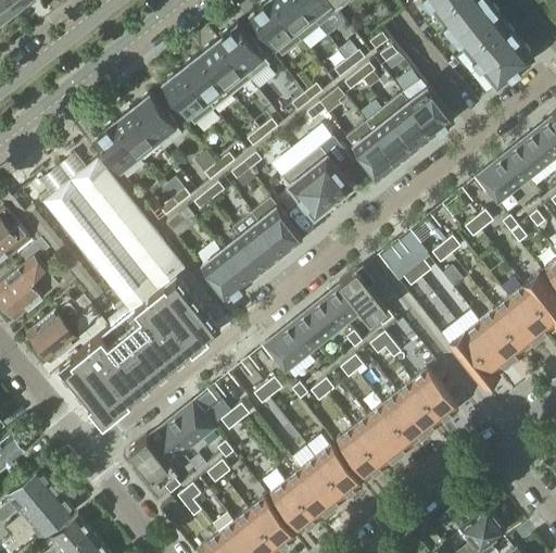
[(0,0),(0,24),(19,10),(10,0),(0,0)]
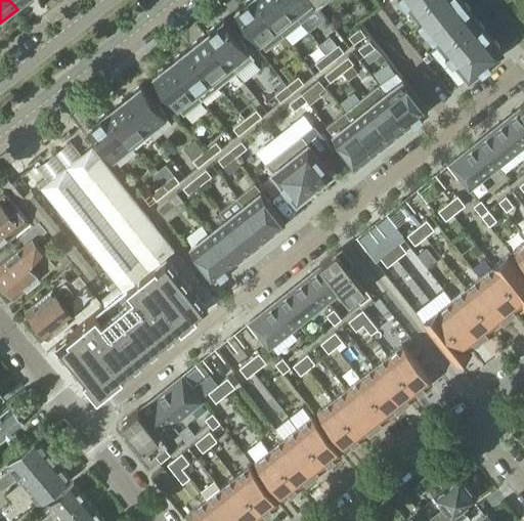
[(9,0),(17,9),(30,0),(9,0)]
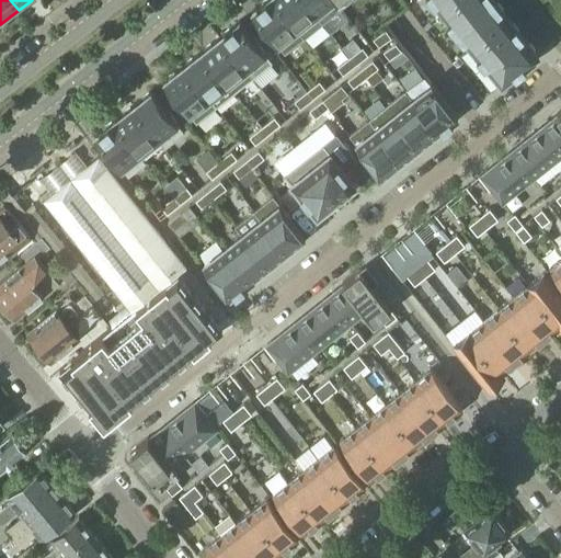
[(271,0),(270,0),(252,15),(277,48),(297,33),(271,0)]
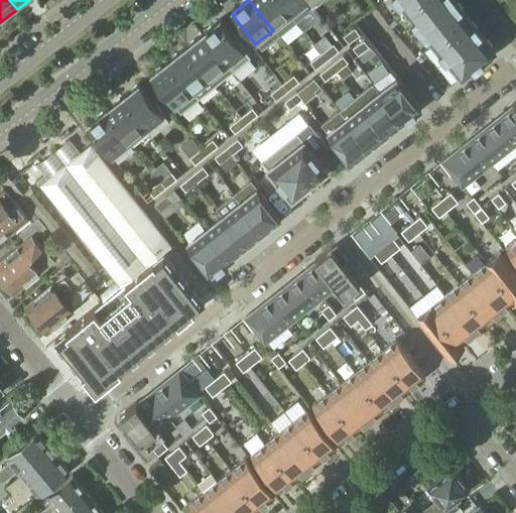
[(277,0),(249,0),(273,30),(290,16),(277,0)]
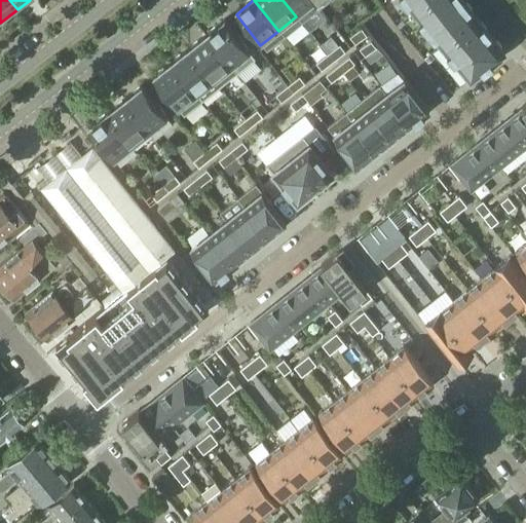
[(311,0),(283,0),(296,16),(313,3),(311,0)]
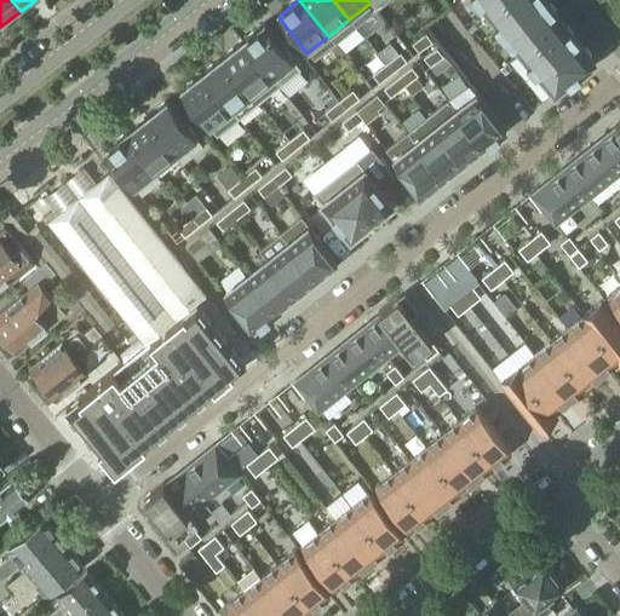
[(477,0),(554,96),(595,63),(544,0),(477,0)]
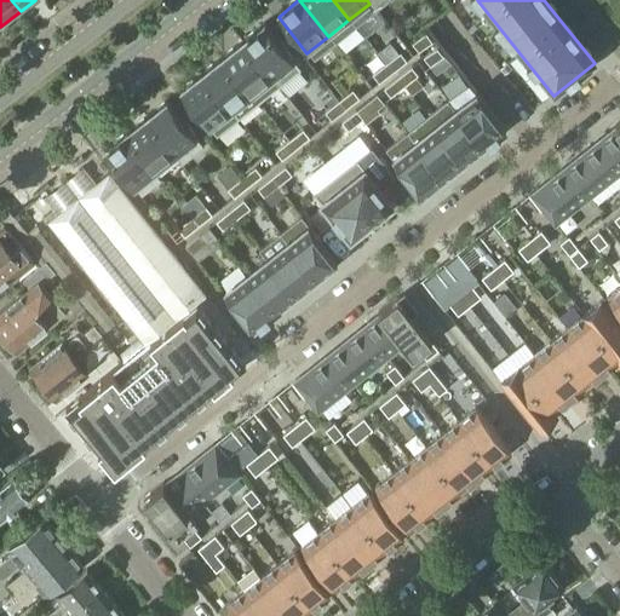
[(265,27),(244,44),(280,90),(300,73),(265,27)]
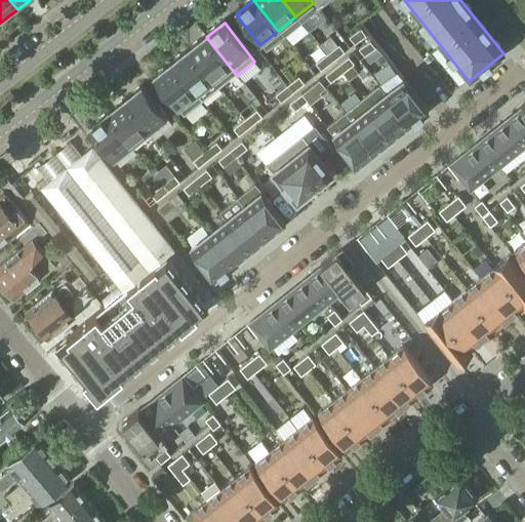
[(361,30),(349,40),(355,46),(366,37),(361,30)]
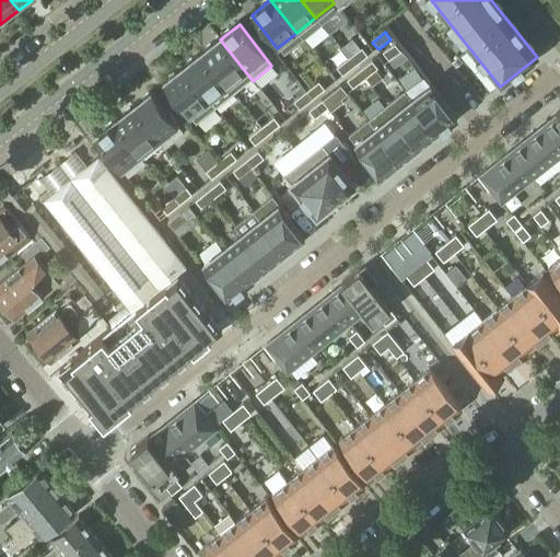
[(220,39),(201,55),(234,95),(253,81),(220,39)]
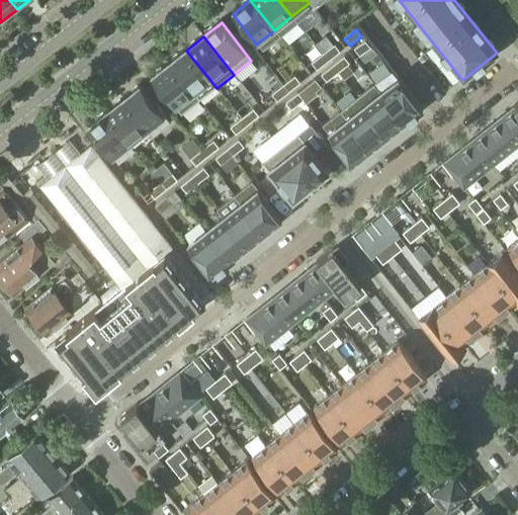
[(365,41),(354,51),(359,58),(371,49),(365,41)]
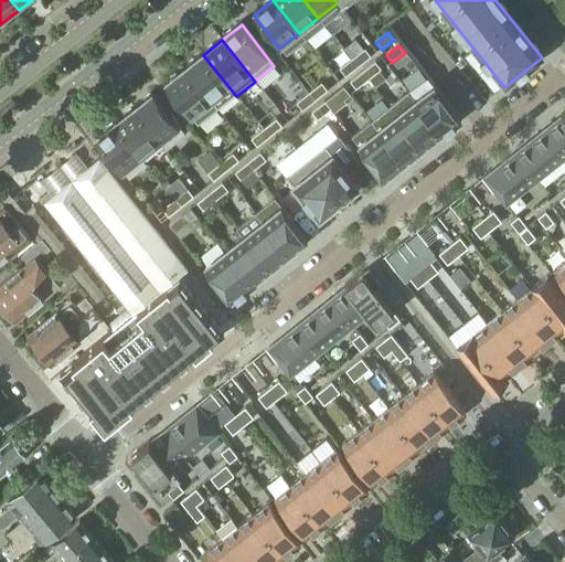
[(365,51),(352,61),(359,69),(371,59),(365,51)]
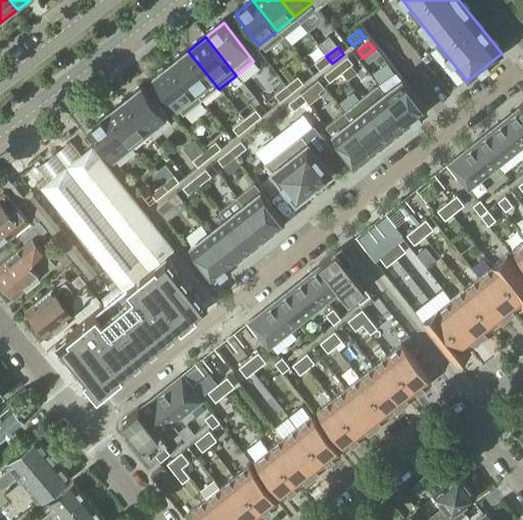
[(188,51),(171,64),(194,95),(195,95),(201,103),(219,89),(188,51)]
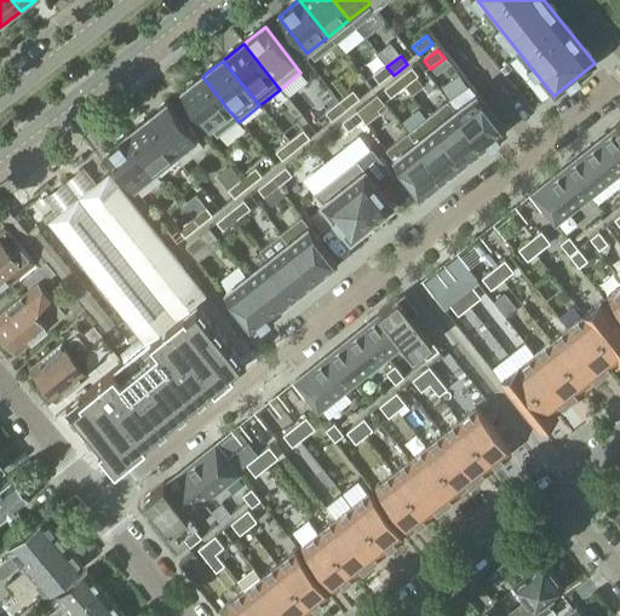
[(386,67),(373,78),(379,86),(394,75),(386,67)]
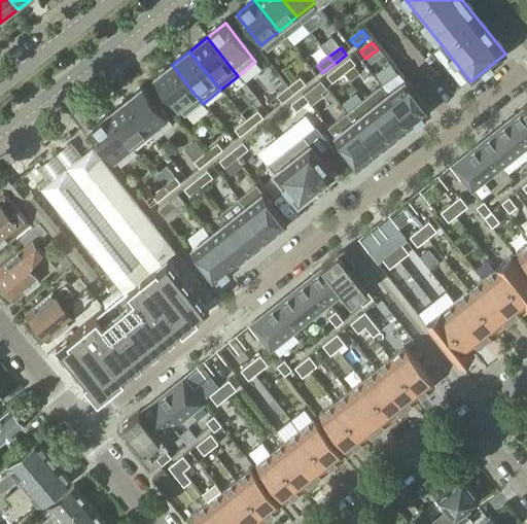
[(350,60),(338,69),(344,76),(355,67),(350,60)]
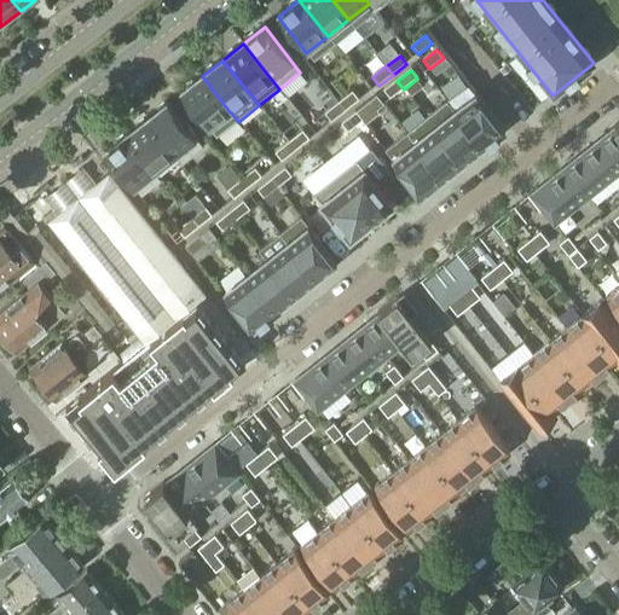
[(202,76),(180,93),(217,139),(237,122),(230,112),(202,76)]
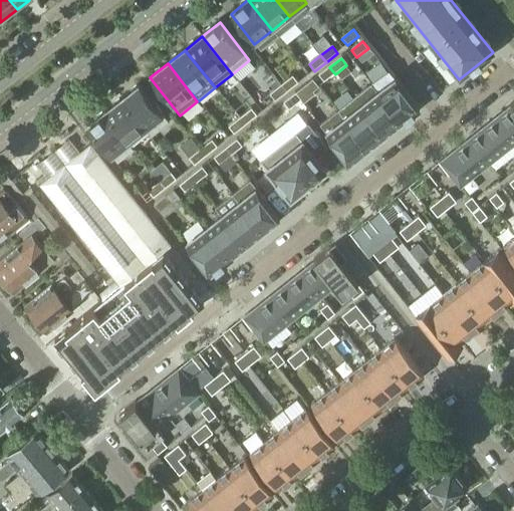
[(329,67),(318,76),(324,83),(335,74),(329,67)]
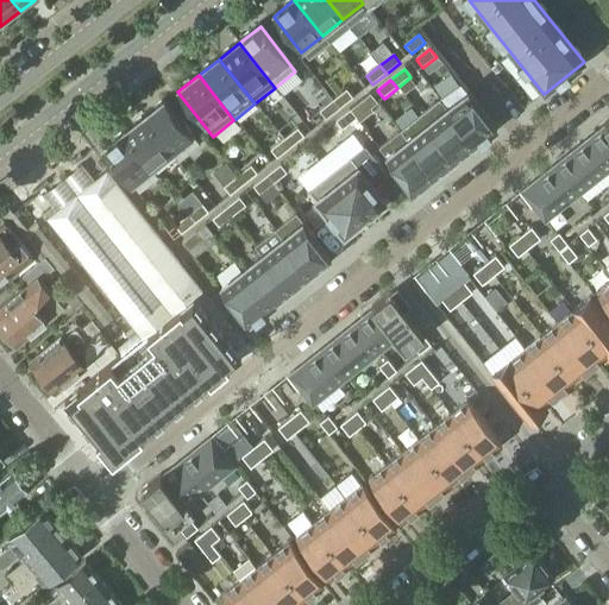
[(476,145),(497,130),(462,84),(441,101),(449,109),(476,145)]
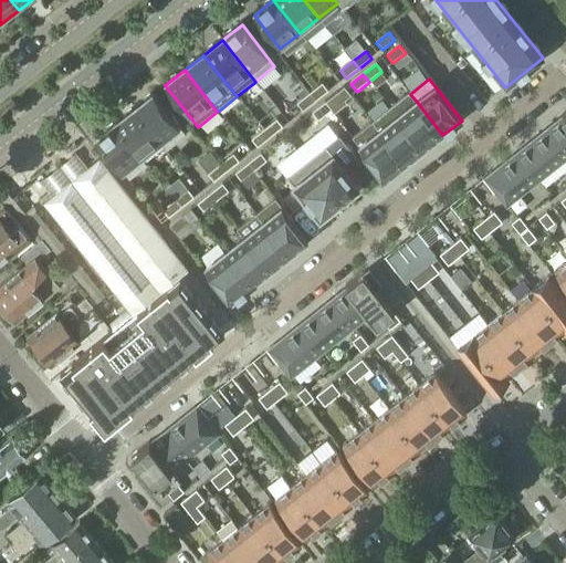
[(322,85),(310,95),(315,103),(328,93),(322,85)]
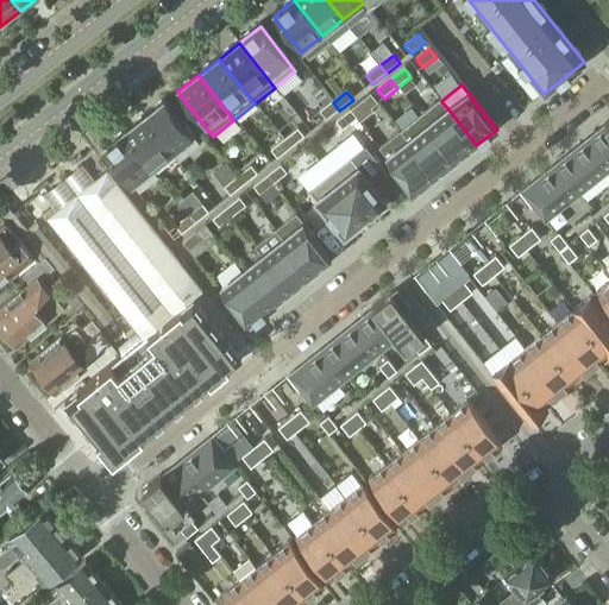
[(180,164),(200,147),(164,102),(144,119),(173,155),(180,164)]
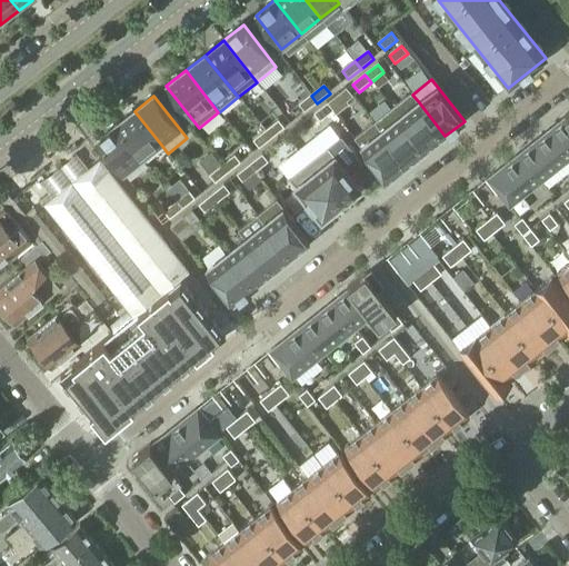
[(298,106),(305,113),(317,103),(311,96),(298,106)]
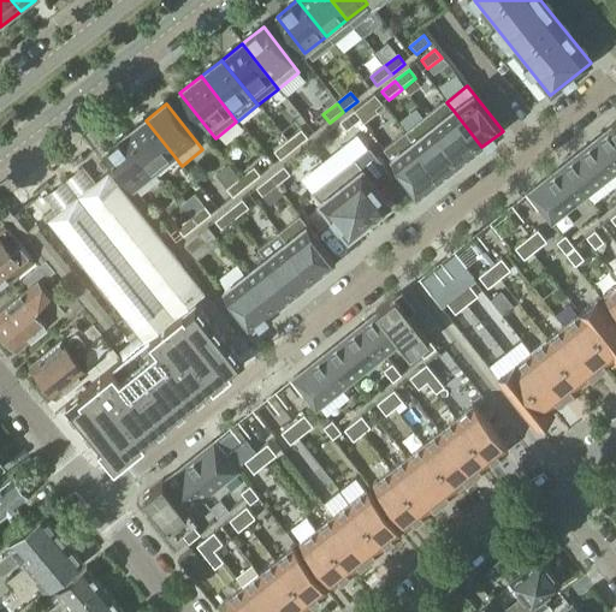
[(367,104),(354,114),(360,123),(374,112),(367,104)]
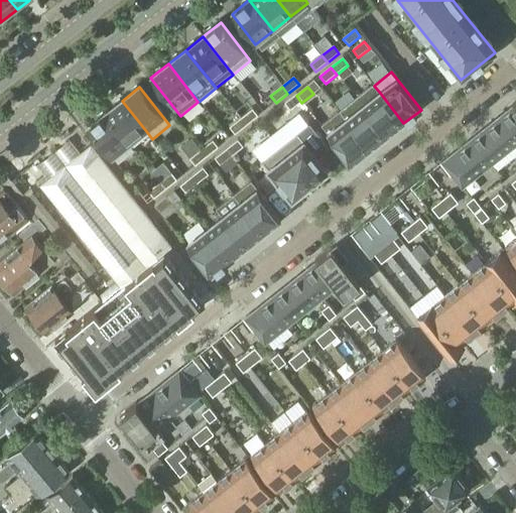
[(364,106),(362,107),(380,130),(386,137),(403,123),(380,93),(364,106)]
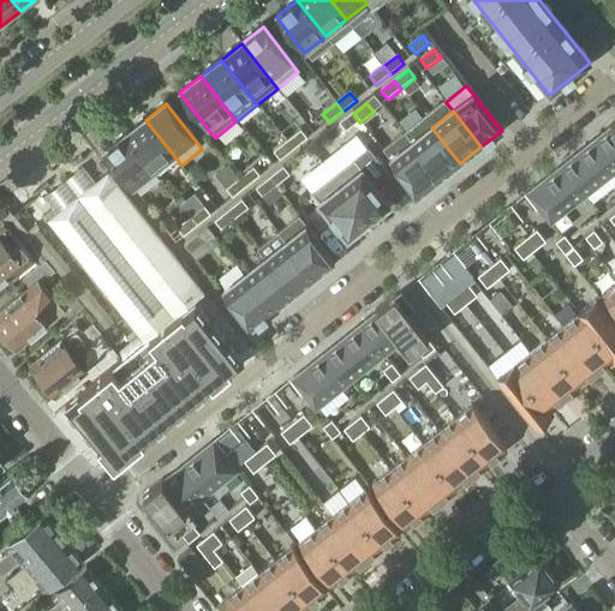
[(339,125),(346,133),(359,123),(353,114),(339,125)]
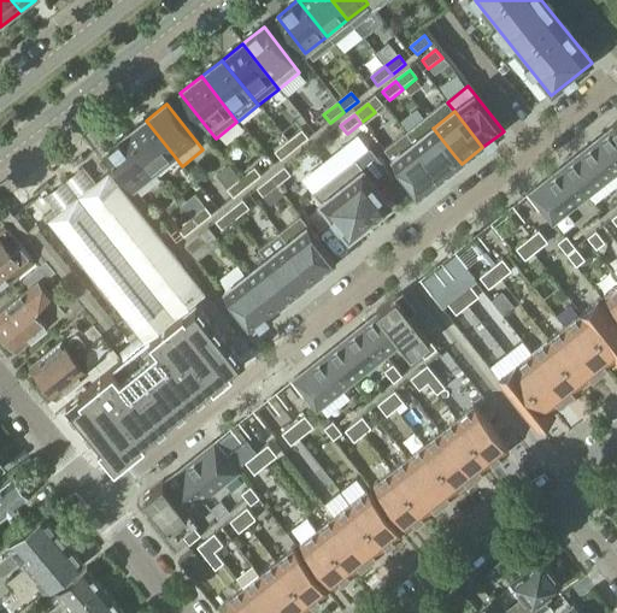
[(146,121),(124,136),(140,155),(153,174),(175,157),(146,121)]
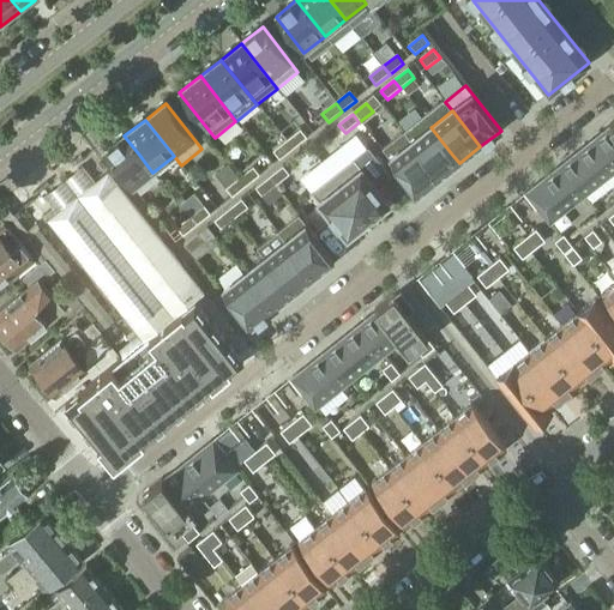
[(611,130),(595,142),(613,165),(613,124),(609,127),(611,130)]
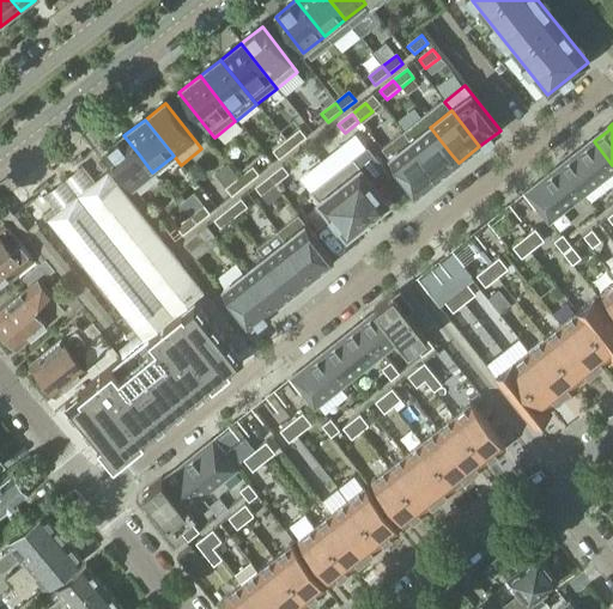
[(430,127),(410,144),(411,146),(418,154),(438,180),(459,163),(451,154),(430,127)]
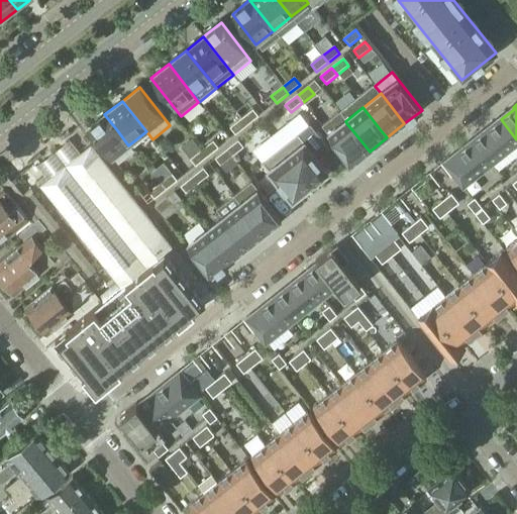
[(252,111),(241,120),(246,127),(259,118),(252,111)]
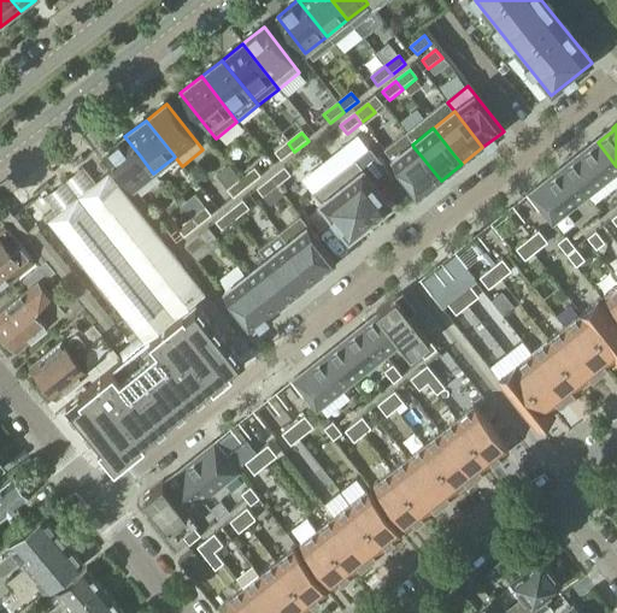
[(412,145),(405,135),(385,152),(419,198),(441,181),(421,155),(413,147),(412,145)]
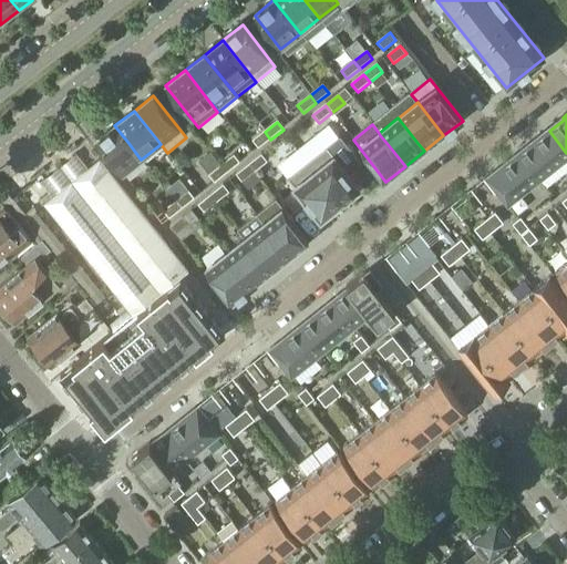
[(114,125),(95,141),(122,174),(141,160),(129,143),(114,125)]
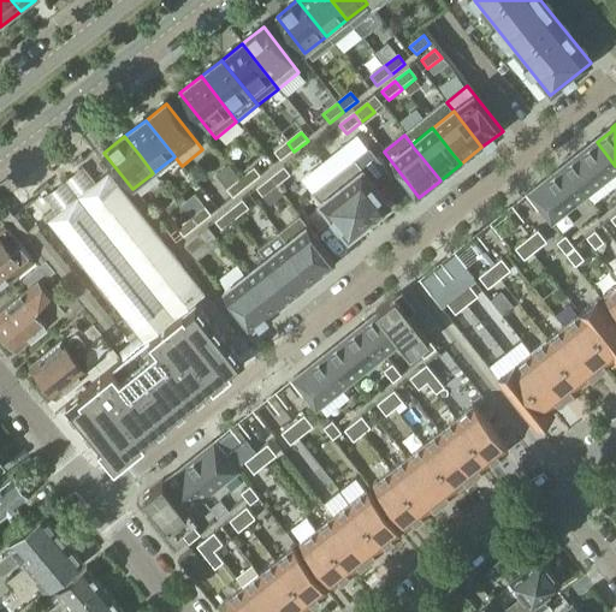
[(615,174),(615,166),(597,142),(563,168),(586,198),(603,185),(615,174)]
